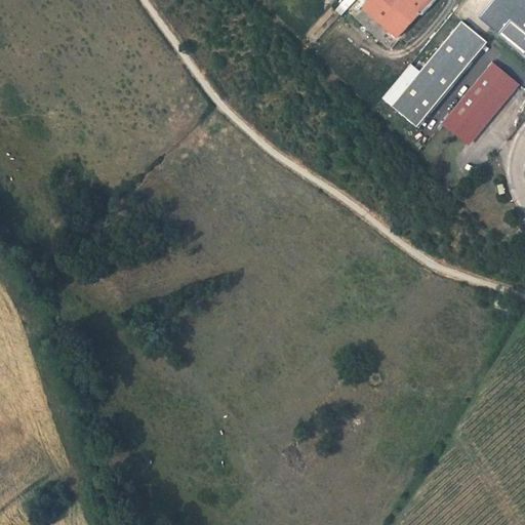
[(411,24),(386,0),(372,0),(356,17),(389,48),(411,24)]
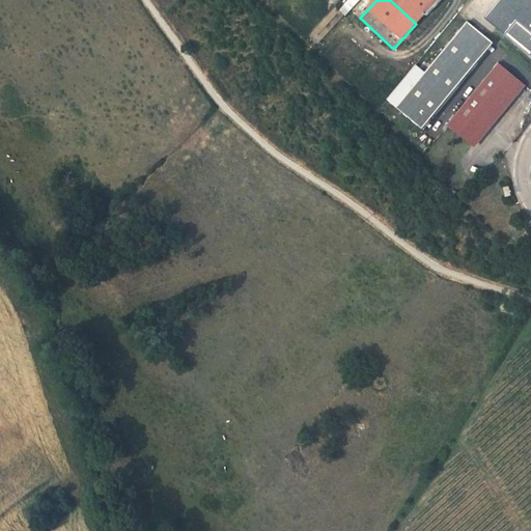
[(442,0),(390,0),(416,24),(425,15),(427,17),(442,0)]
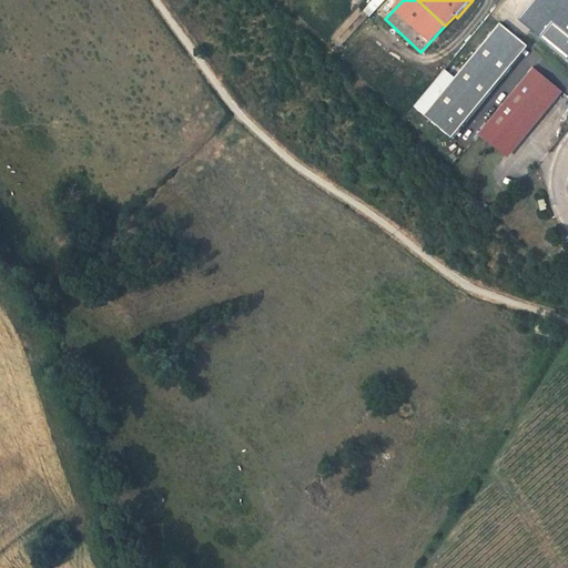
[(567,0),(535,0),(518,20),(567,60),(567,0)]
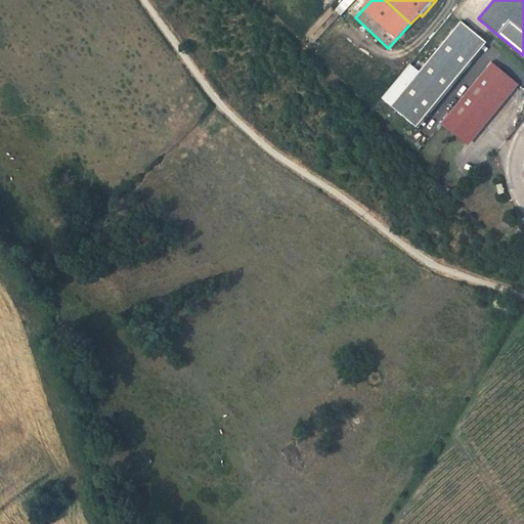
[(482,37),(463,22),(411,84),(393,106),(419,128),(472,61),(466,56),(482,37)]
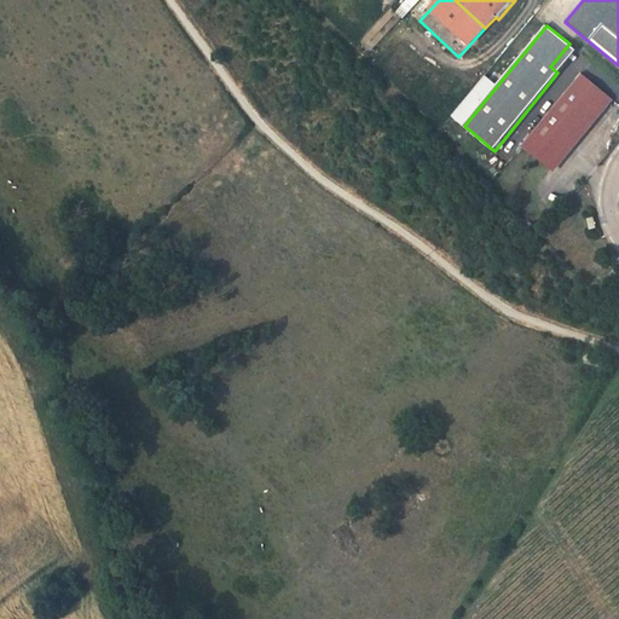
[(557,73),(577,50),(570,44),(550,67),(557,73)]
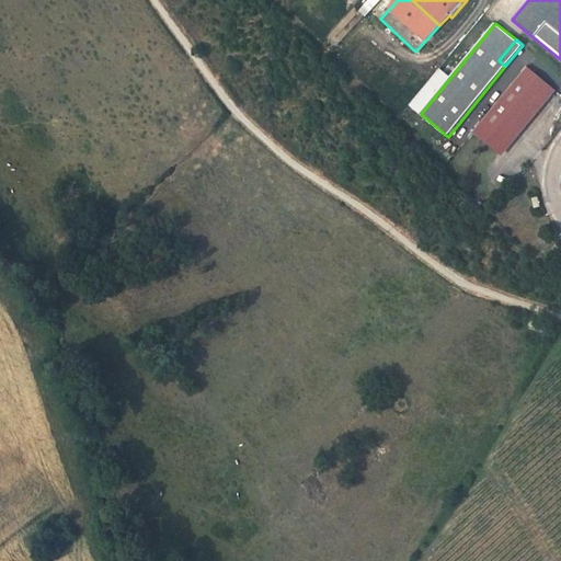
[(500,152),(552,88),(527,67),(473,132),(500,152)]
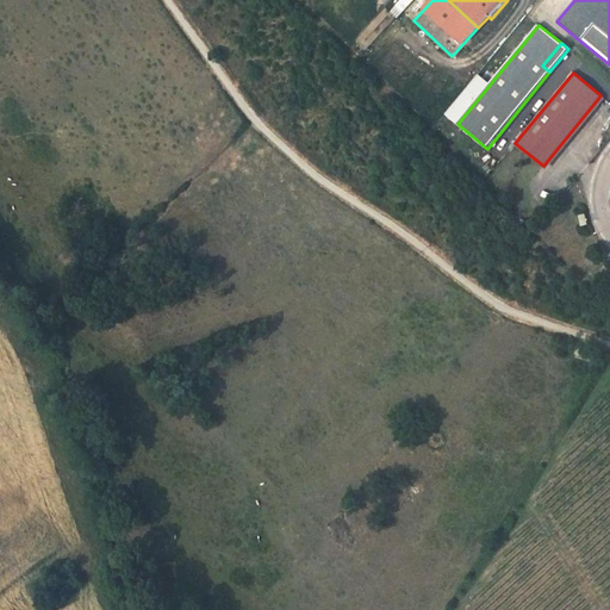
[(458,124),(479,98),(467,89),(447,116),(458,124)]
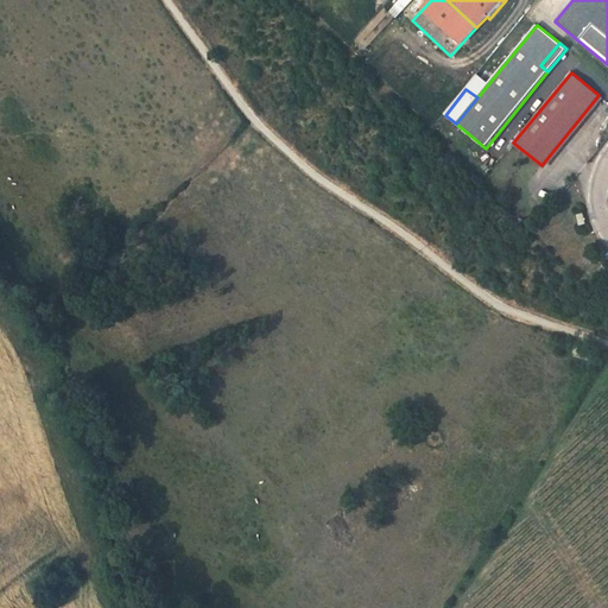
All buildings are outlined.
